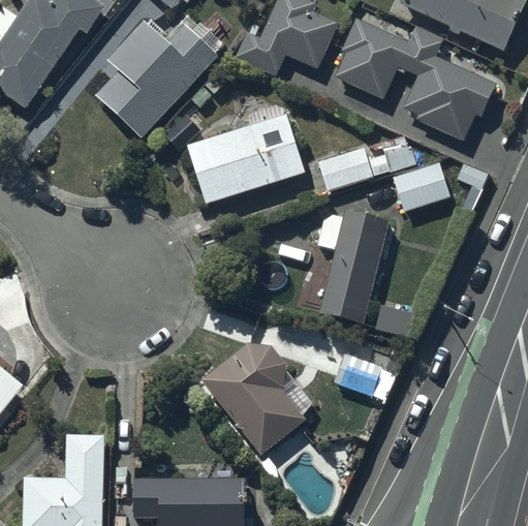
[(105,5),(97,0),(27,0),(18,14),(3,5),(0,9),(0,91),(26,109),(81,28),(87,32),(105,5)]
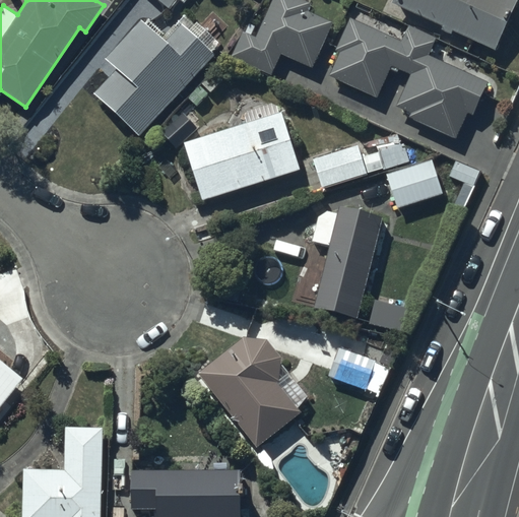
[(156,0),(169,10),(177,0),(156,0)]
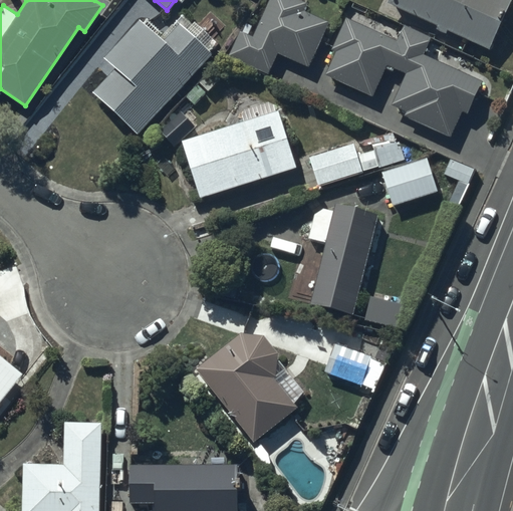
[(307,65),(327,22),(302,11),(306,2),(302,0),(268,0),(252,35),(242,30),(230,56),(268,73),(278,52),(307,65)]
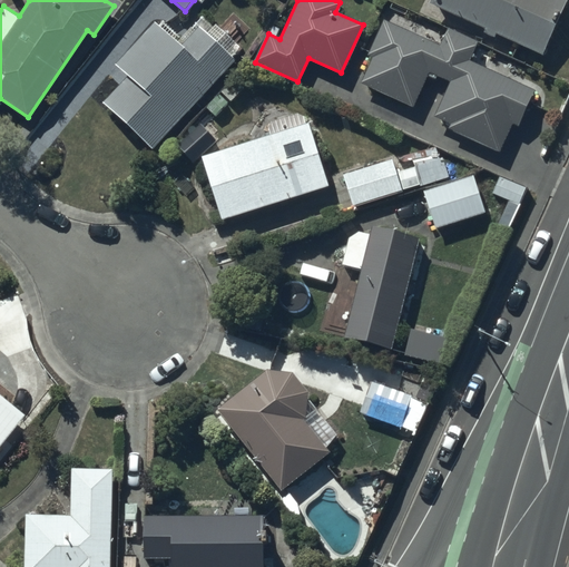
[(542,54),(567,0),(431,0),(430,3),(484,28),(483,32),(494,38),(497,33),(542,54)]
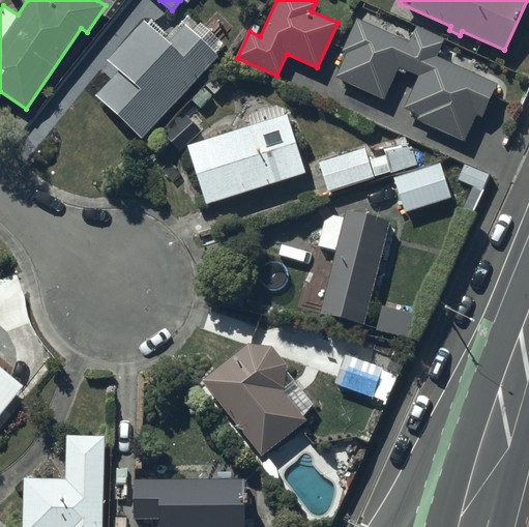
[(171,39),(145,17),(109,58),(119,67),(94,95),(143,138),(145,135),(153,141),(205,83),(216,93),(239,68),(186,22),(171,39)]
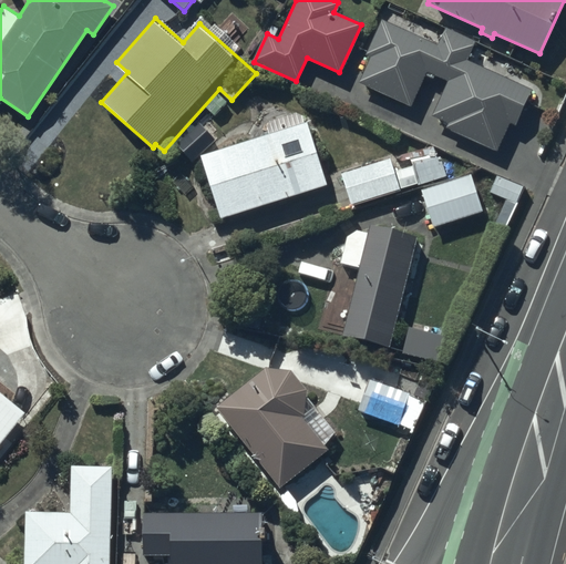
[(533,86),(466,59),(474,40),(445,27),(438,43),(381,19),(366,54),(370,57),(359,82),(411,105),(424,74),(433,79),(435,74),(448,80),(432,116),(448,123),(446,127),(497,150),(511,121),(516,124),(533,86)]
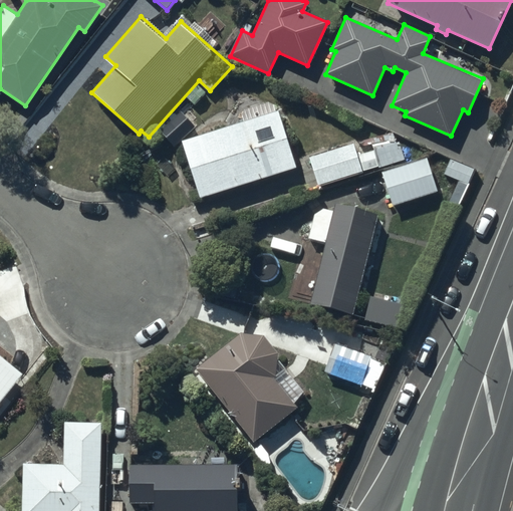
[(200,197),(296,167),(278,110),(277,110),(274,100),(241,110),(245,120),(182,141),(200,197)]
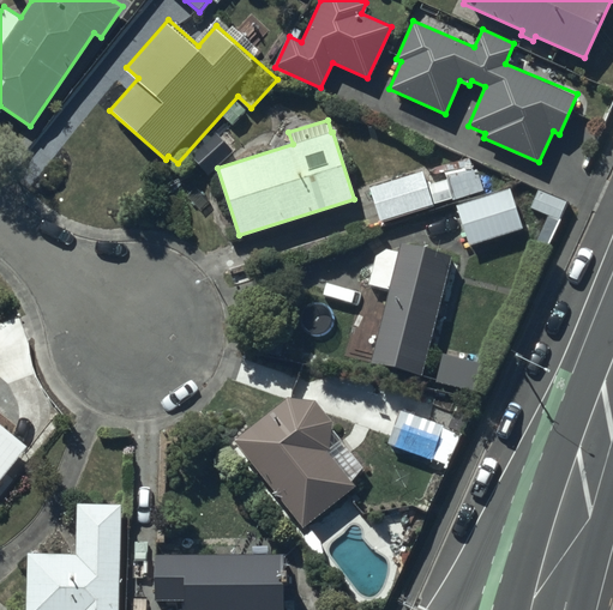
[(421,170),(368,187),(379,221),(454,198),(485,189),(478,168),(474,169),(470,155),(448,162),(448,159),(420,168),(421,170)]
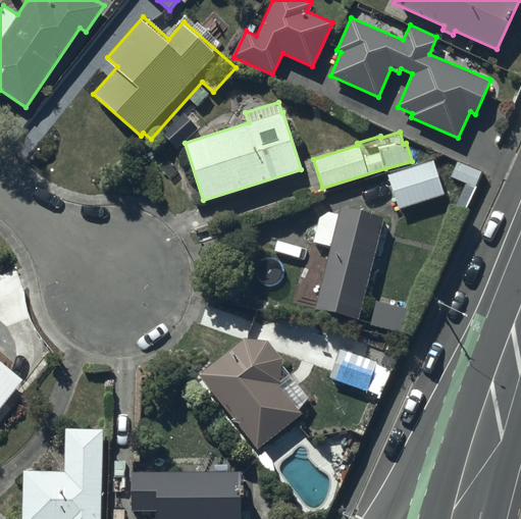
[(443,186),(433,158),(387,174),(400,209),(451,191),(448,184),(443,186)]
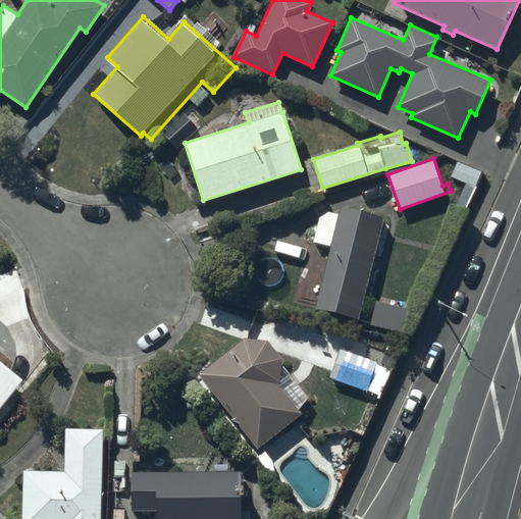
[(482,171),(457,160),(450,175),(465,182),(454,205),(464,210),(482,171)]
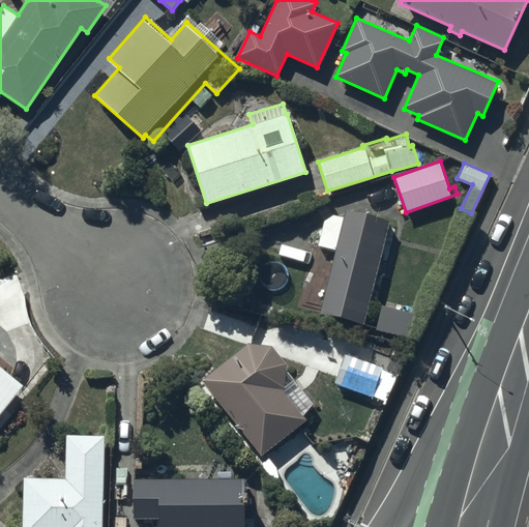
[(364,324),(389,222),(347,211),(345,217),(345,216),(344,216),(343,215),(342,215),(341,215),(340,215),(339,215),(339,214),(338,214),(336,214),(335,214),(334,214),(334,215),(333,215),(332,215),(331,215),(330,216),(329,216),(328,216),(328,217),(327,217),(326,218),(325,220),(324,221),(318,245),(334,250),(320,314),(364,324)]
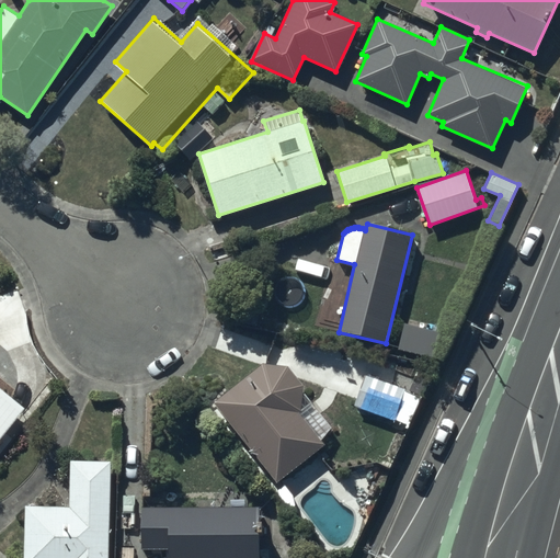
[(438,323),(409,316),(407,322),(404,322),(398,349),(433,356),(438,332),(436,331),(438,323)]
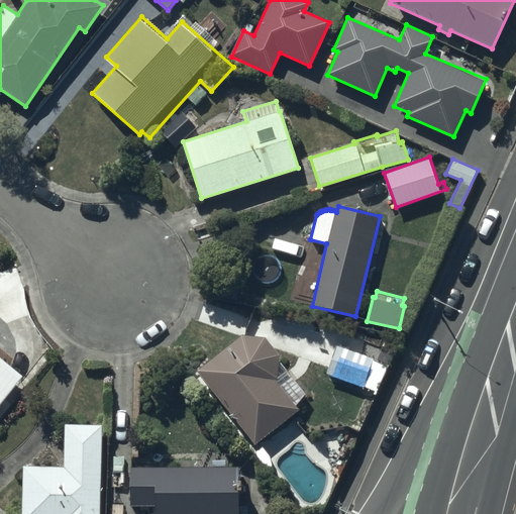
[(255,444),(301,407),(278,378),(279,352),(266,336),(242,333),(196,372),(255,444)]
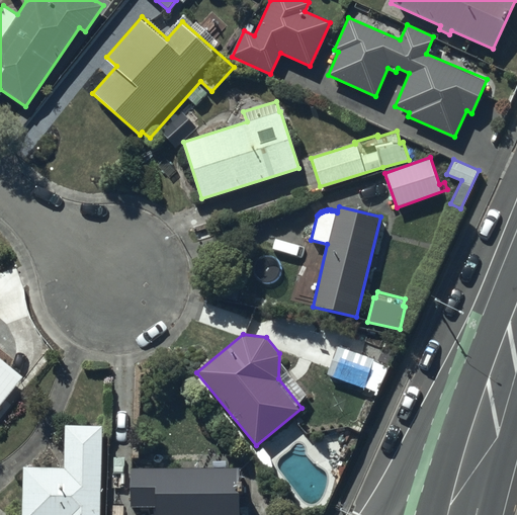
[(0,415),(28,381),(0,358),(0,415)]
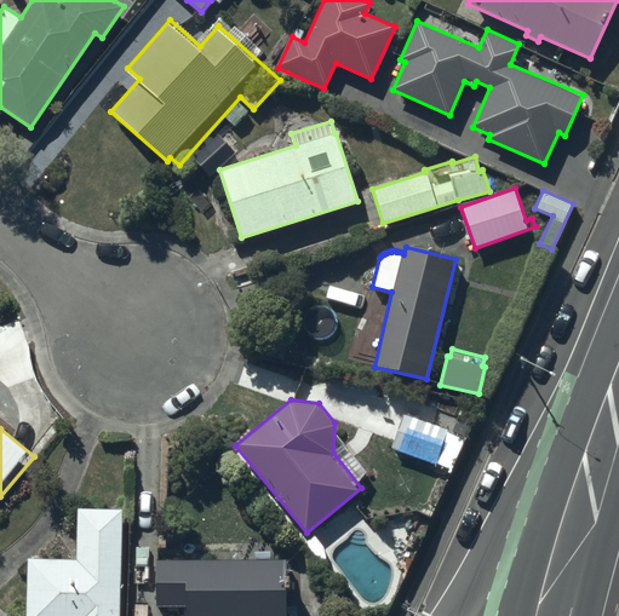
[(120,615),(122,508),(78,507),(76,559),(28,558),(27,615),(120,615)]
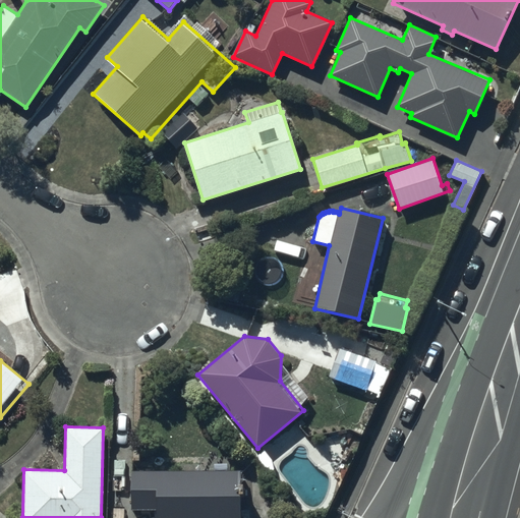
[(240,469),(131,469),(131,509),(157,510),(157,517),(249,517),(249,507),(240,507),(240,494),(243,495),(243,476),(240,476),(240,469)]
